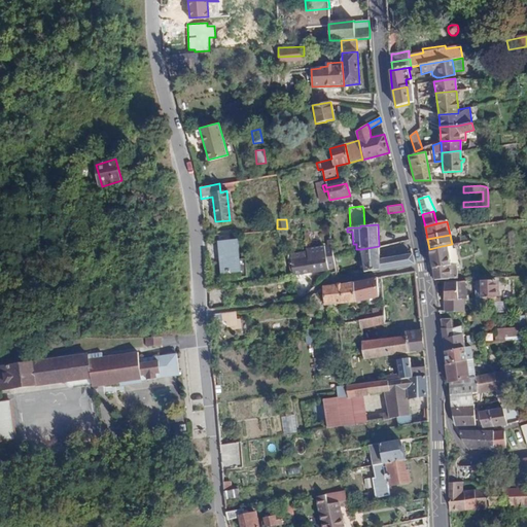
[(460,244),(469,242),(468,235),(459,237),(459,243),(460,244)]
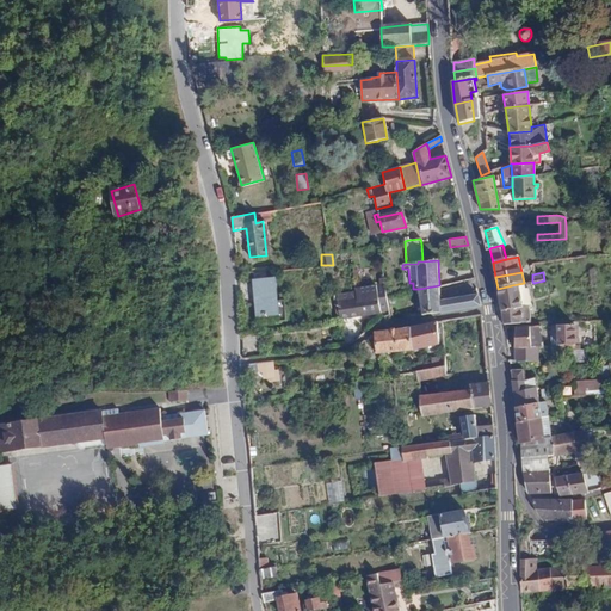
[(265,306),(278,303),(276,279),(255,282),(259,316),(266,315),(265,306)]
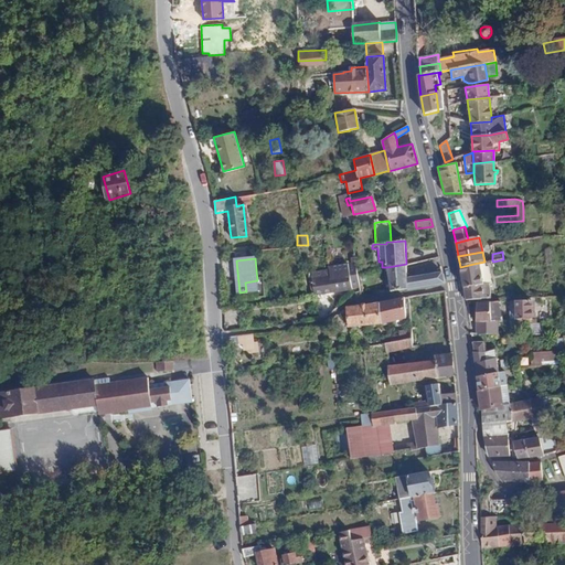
[(341,275),(311,279),(313,294),(358,287),(358,276),(356,265),(356,263),(339,265),(341,275)]
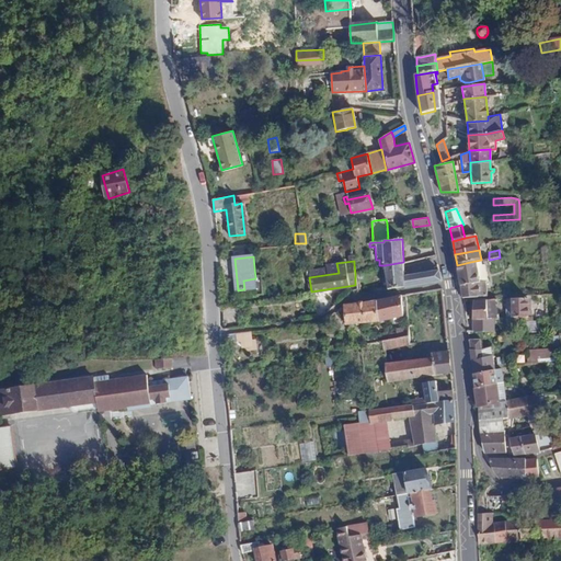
[(462,298),(487,297),(483,279),(490,278),(487,261),(476,263),(457,265),(462,298)]
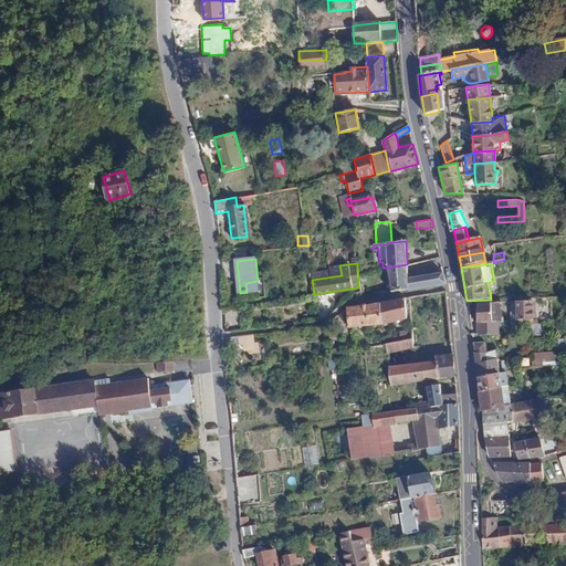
[(388,268),(391,291),(444,282),(442,273),(407,280),(407,264),(388,268)]
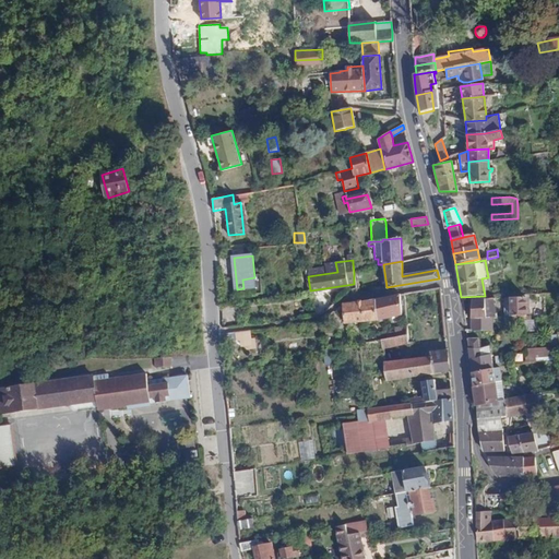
[(256,287),(254,277),(242,280),(244,288),(256,287)]
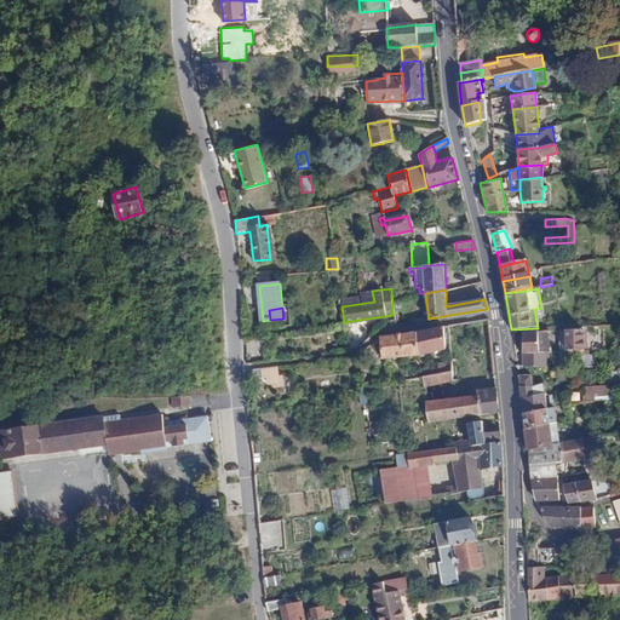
[(445,350),(443,327),(423,331),(425,352),(445,350)]
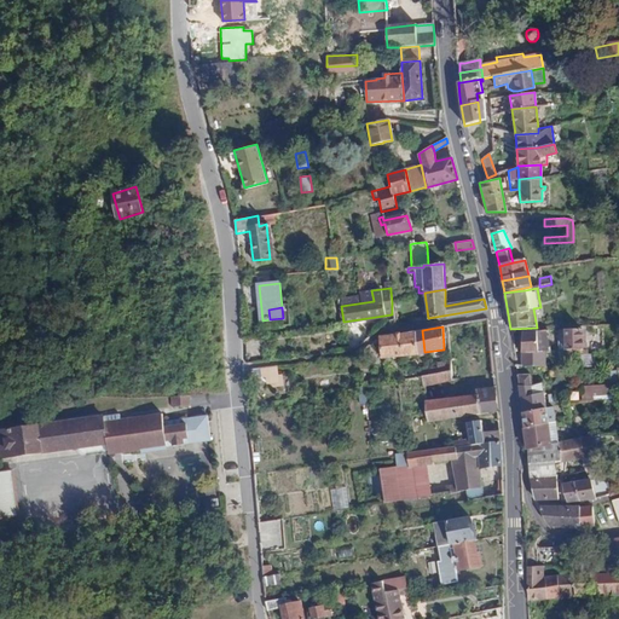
[(545,352),(545,330),(522,333),(521,353),(545,352)]
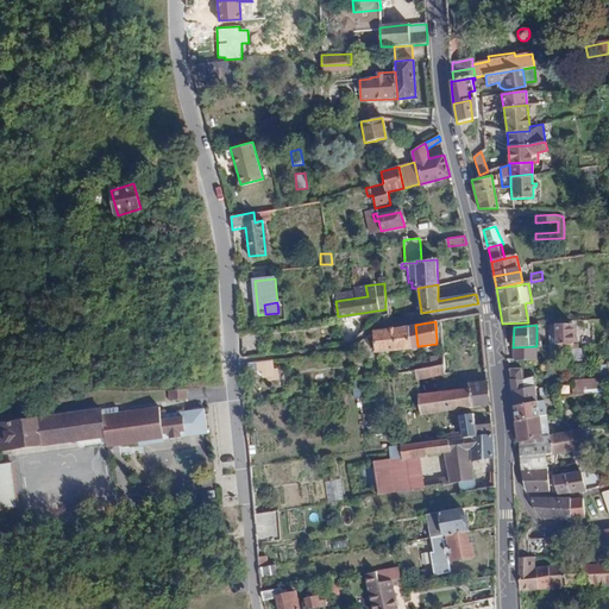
[(573,344),(573,325),(548,325),(548,344),(573,344)]
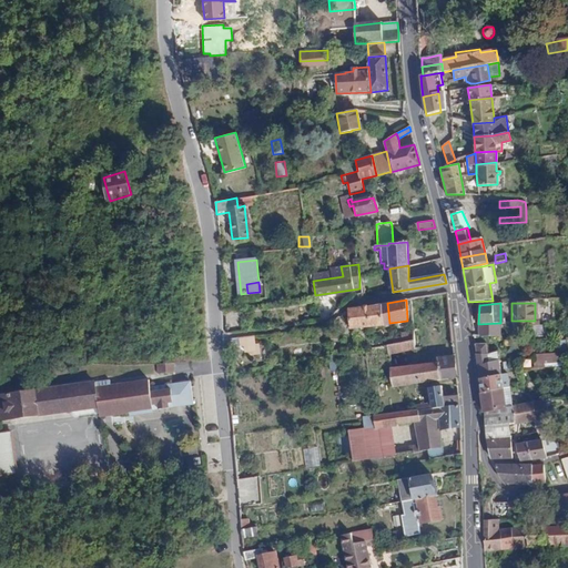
[(382,304),(347,308),(348,327),(356,327),(383,324),(382,304)]
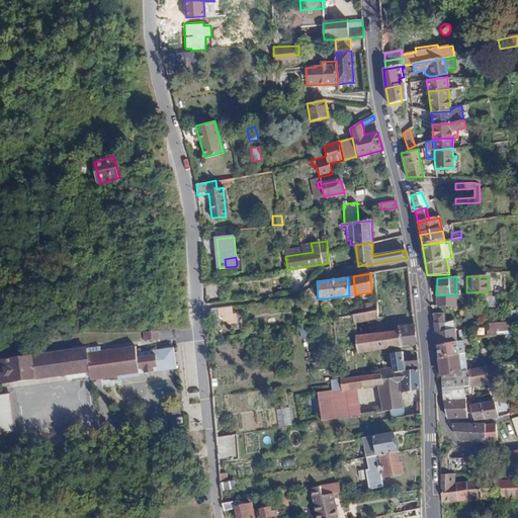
[(456,294),(436,295),(435,307),(455,307),(456,294)]
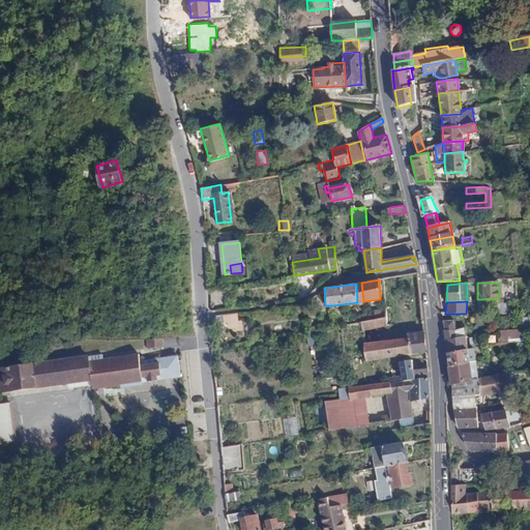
[(241,313),(223,314),(224,330),(242,330),(241,313)]
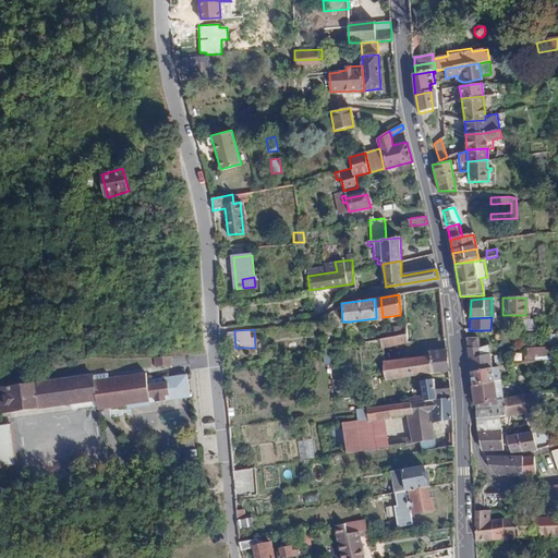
[(405,342),(405,335),(398,336),(395,336),(385,338),(379,339),(379,340),(380,348),(405,342)]
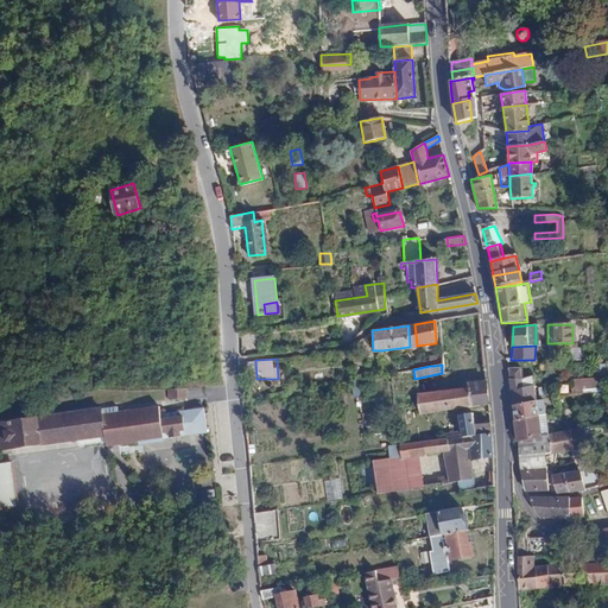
[(520,368),(507,369),(513,406),(536,401),(534,394),(543,392),(539,384),(534,385),(523,388),(521,379),(520,368)]
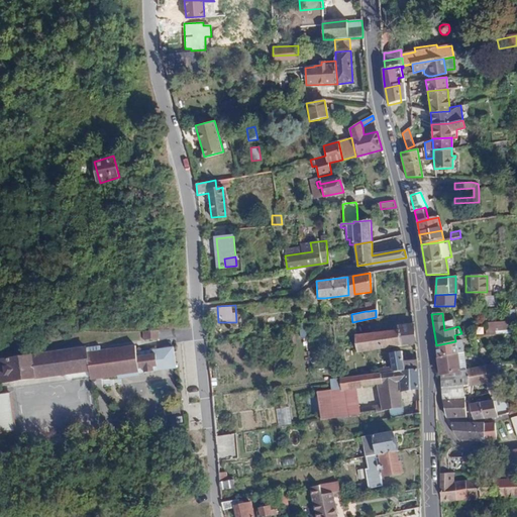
[(452,321),(443,322),(444,330),(454,327),(452,321)]
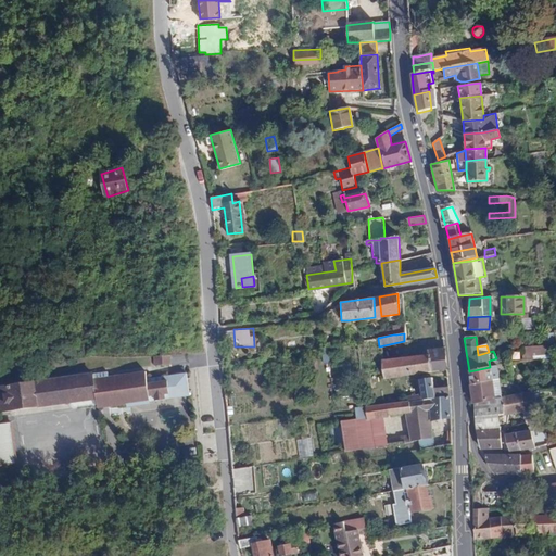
[(550,357),(548,346),(532,348),(532,359),(550,357)]
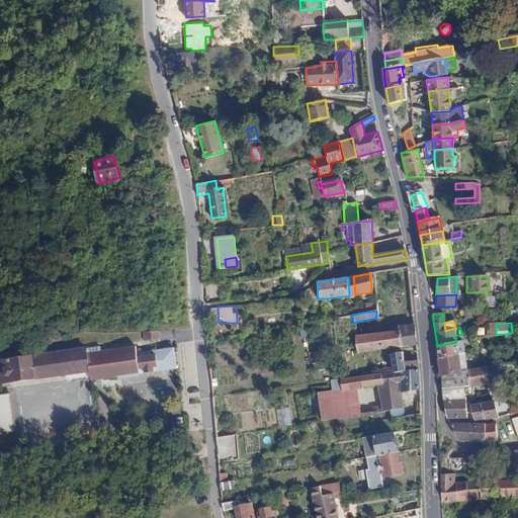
[(496,335),(496,324),(486,324),(486,336),(496,335)]
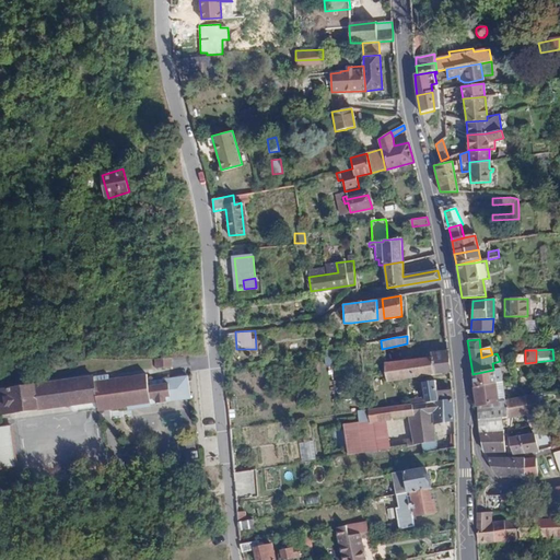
[(450,372),(446,353),(430,354),(430,357),(403,360),(405,378),(450,372)]
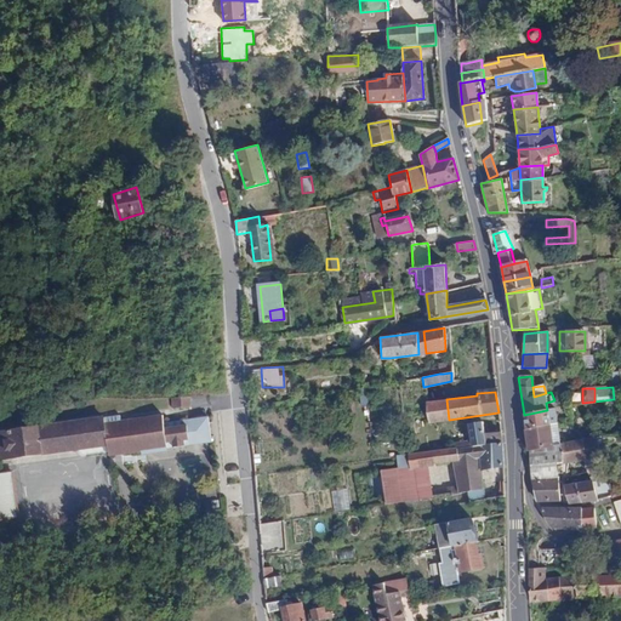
[(191,406),(191,397),(172,398),(174,408),(191,406)]
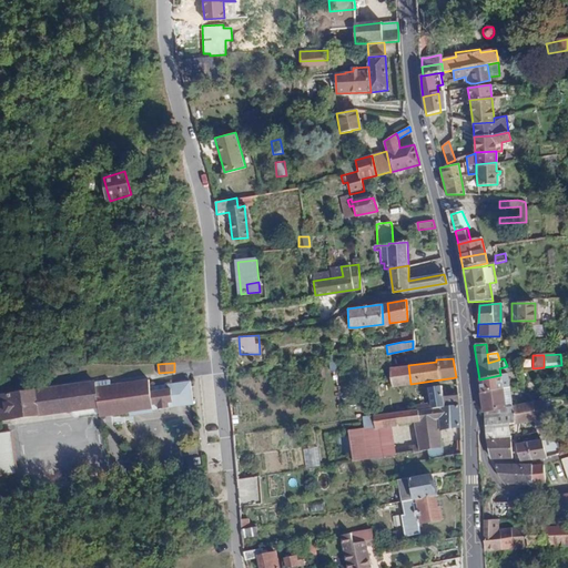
[(411,384),(408,365),(389,367),(392,387),(411,384)]
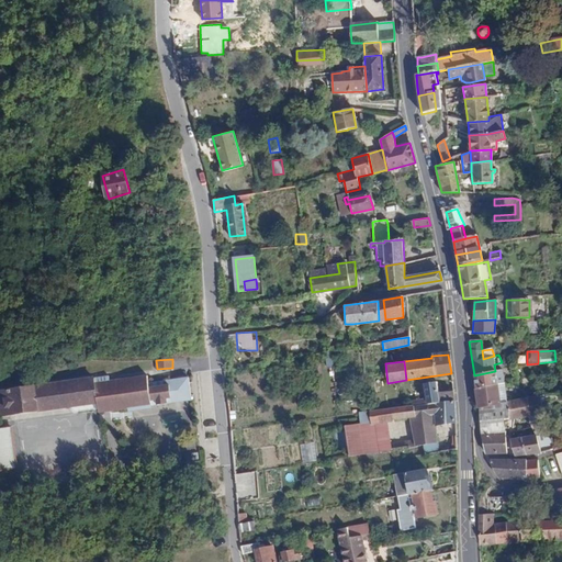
[(474,375),(475,389),(497,385),(495,371),(474,375)]
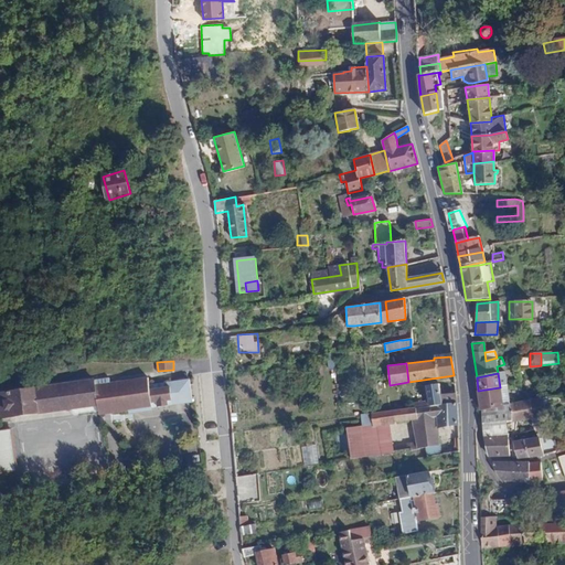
[(146,377),(131,380),(135,411),(144,408),(191,400),(188,377),(147,384),(146,377)]
